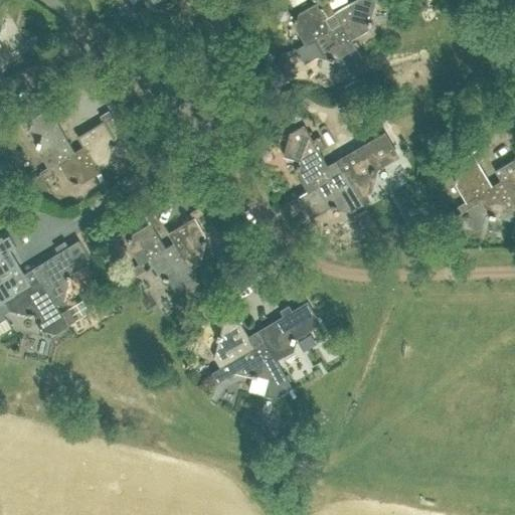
[(306,44),(332,29),(315,0),(313,0),(315,3),(298,13),(297,17),(295,16),(294,21),(296,22),(295,26),(305,44),(306,44)]
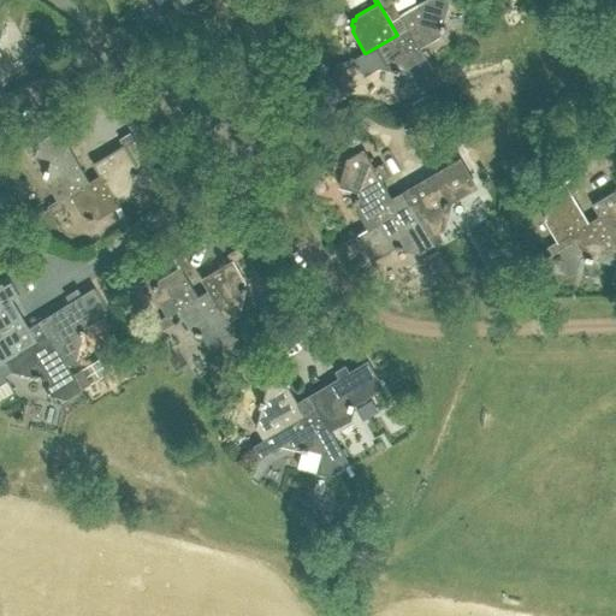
[(420,47),(439,35),(442,30),(443,30),(445,24),(443,23),(449,3),(446,0),(426,0),(401,15),(409,28),(420,47)]
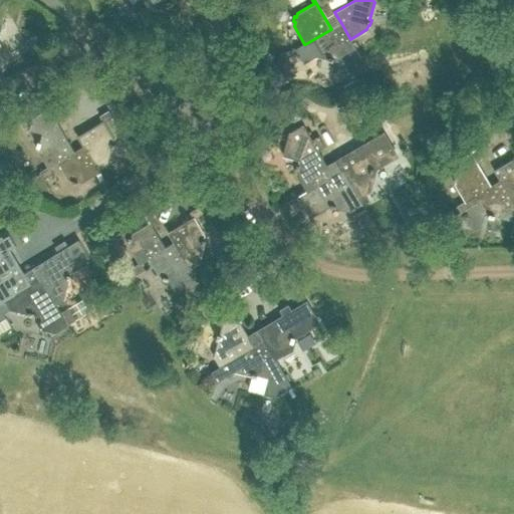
[(350,39),(341,23),(331,29),(305,44),(304,44),(295,49),(299,56),(309,50),(312,54),(334,60),(334,58),(351,62),(360,57),(350,39)]
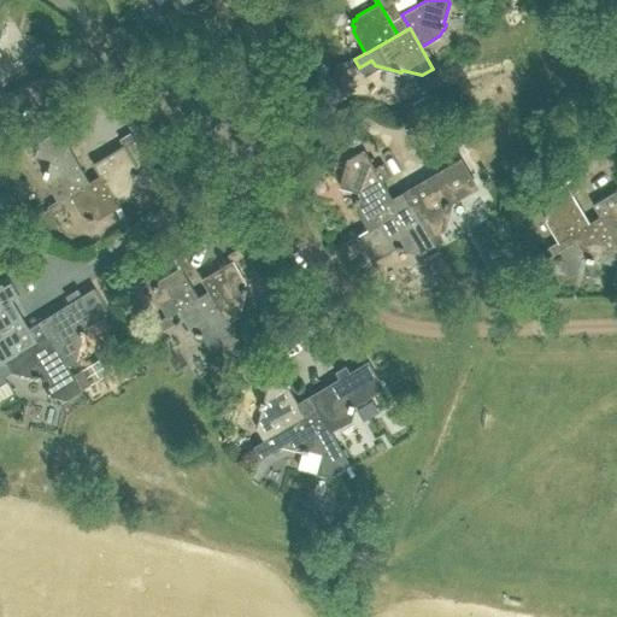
[(64,124),(39,139),(35,152),(51,157),(47,168),(45,168),(43,174),(46,174),(45,180),(56,200),(68,193),(88,182),(64,139),(70,135),(64,124)]
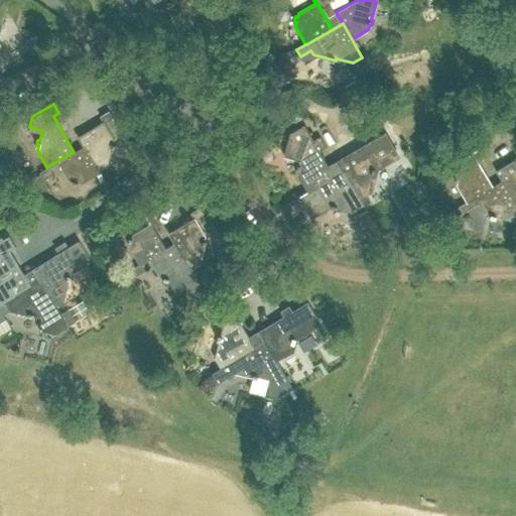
[(77,137),(83,147),(98,173),(103,181),(104,181),(99,171),(106,167),(111,149),(113,149),(115,144),(112,144),(114,140),(104,123),(112,118),(109,111),(100,116),(104,122),(77,137)]
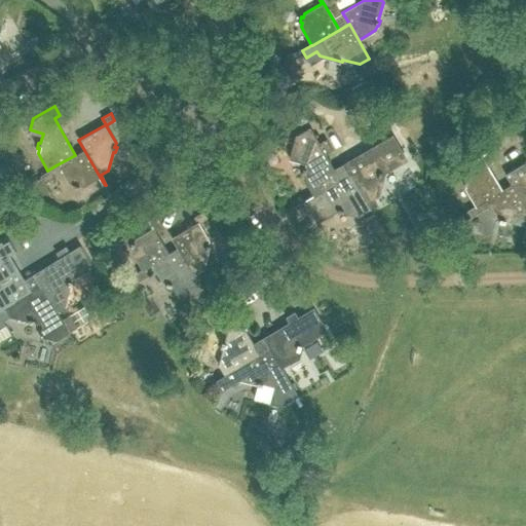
[(314,193),(314,194),(324,189),(341,179),(328,156),(327,153),(333,151),(327,140),(320,143),(311,127),(297,136),(290,159),(308,164),(307,167),(305,167),(303,173),(305,174),(305,177),(314,193)]
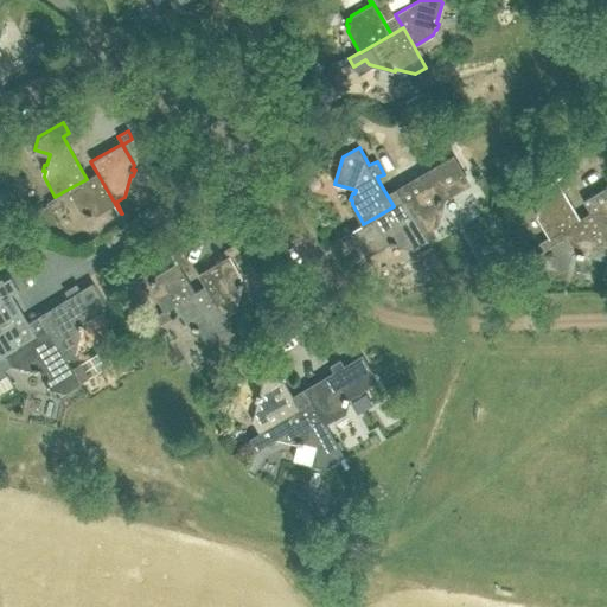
[(397,190),(404,202),(415,219),(416,219),(423,230),(429,228),(435,223),(440,204),(441,205),(442,198),(442,197),(467,183),(453,158),(397,190)]
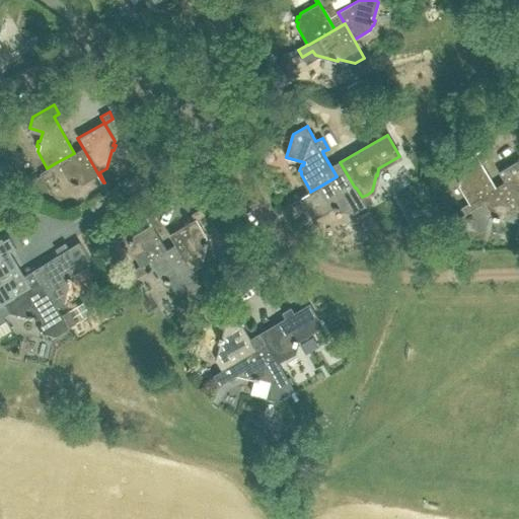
[(98,174),(83,148),(74,153),(57,162),(58,163),(67,180),(71,181),(71,183),(76,186),(76,183),(81,184),(98,174)]
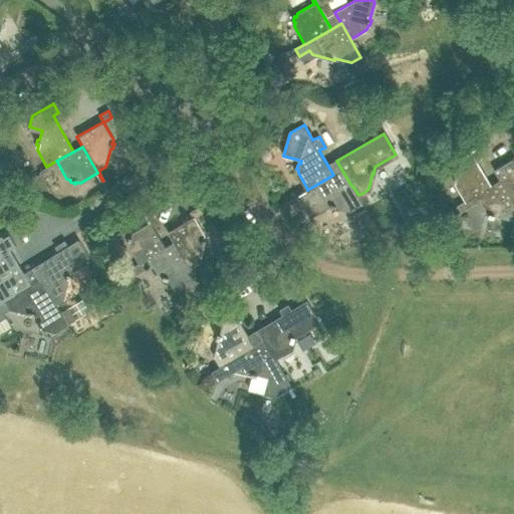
[(478,197),(494,188),(492,185),(478,160),(482,157),(477,148),(473,150),(462,156),(458,174),(455,173),(454,178),(456,178),(455,184),(464,201),(466,203),(478,197)]
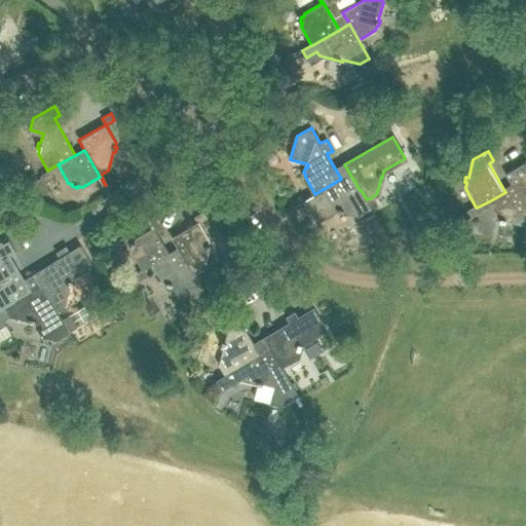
[(516,186),(525,203),(525,161),(505,174),(513,188),(516,186)]
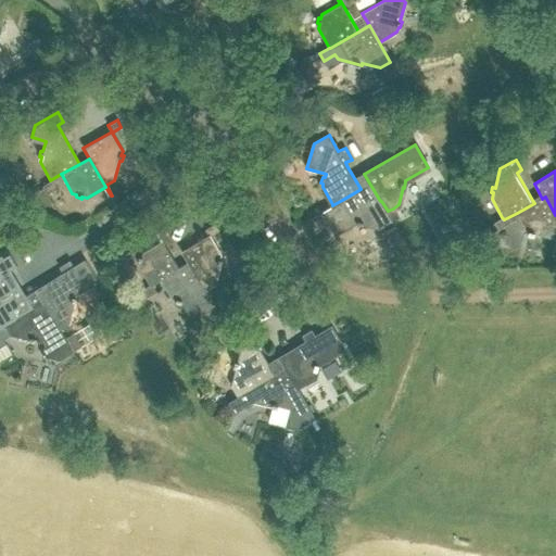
[(380,201),(370,185),(361,189),(342,200),(332,205),(332,204),(321,211),(326,219),(338,213),(333,206),(343,201),(353,218),(359,220),(359,223),(365,224),(365,220),(384,226),(392,222),(380,201)]
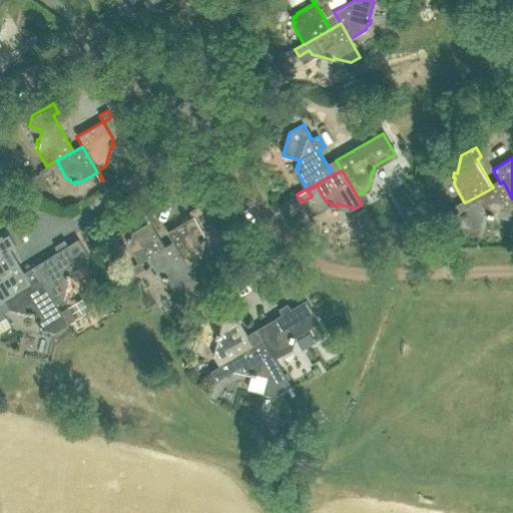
[(500,183),(493,187),(477,196),(465,202),(463,200),(456,205),(460,212),(479,201),(485,211),(491,213),(490,215),(495,216),(496,214),(511,218),(512,217),(512,198),(503,181),(500,183)]
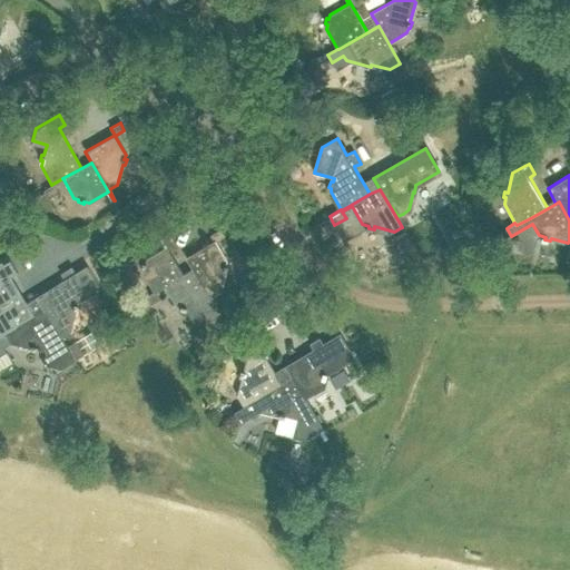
[(209,297),(212,296),(222,291),(227,272),(228,272),(231,266),(228,265),(229,261),(218,241),(226,236),(222,228),(210,235),(214,242),(187,257),(194,268),(209,297)]
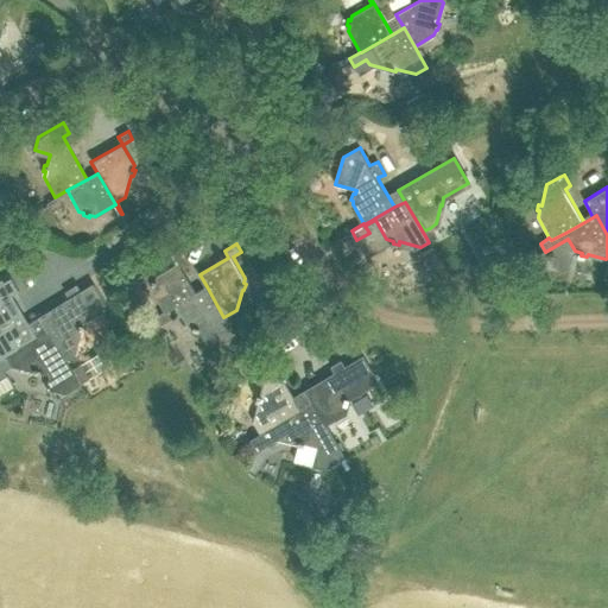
[(177,304),(196,292),(181,264),(189,259),(182,246),(171,252),(177,264),(157,274),(156,279),(153,278),(151,284),(154,285),(153,290),(165,311),(154,316),(160,325),(172,318),(169,311),(178,306),(177,304)]
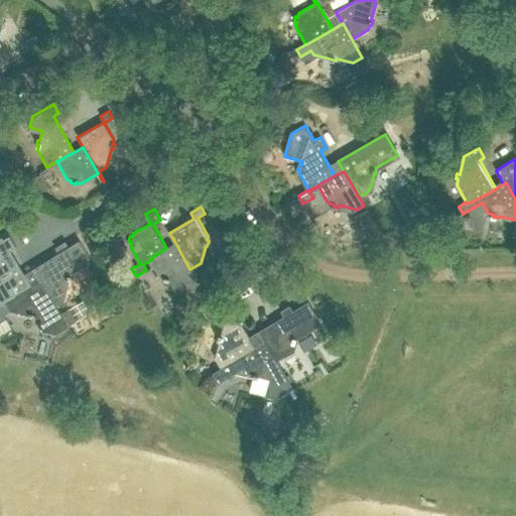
[(0,301),(30,284),(10,250),(16,247),(9,236),(4,239),(3,239),(0,240),(0,301)]
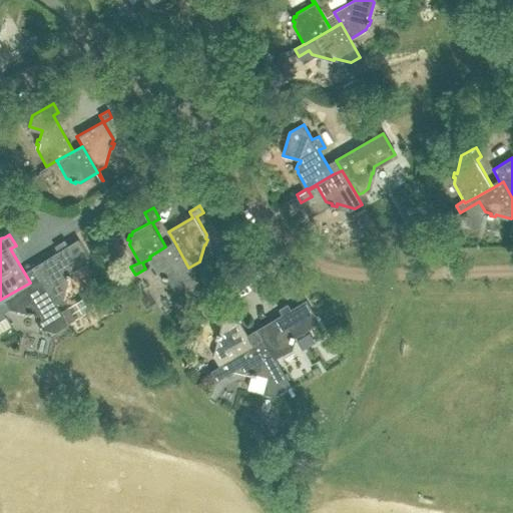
[(39,277),(55,305),(56,304),(63,300),(67,283),(72,284),(73,279),(69,278),(70,272),(86,263),(88,255),(79,239),(69,245),(65,238),(55,244),(58,251),(33,266),(39,277)]
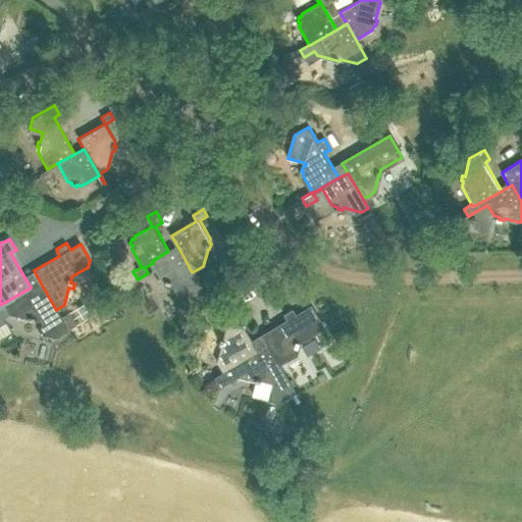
[(177,246),(168,251),(152,261),(153,263),(163,281),(165,282),(164,283),(168,284),(169,283),(172,284),(178,296),(187,299),(204,289),(194,271),(192,272),(177,246)]
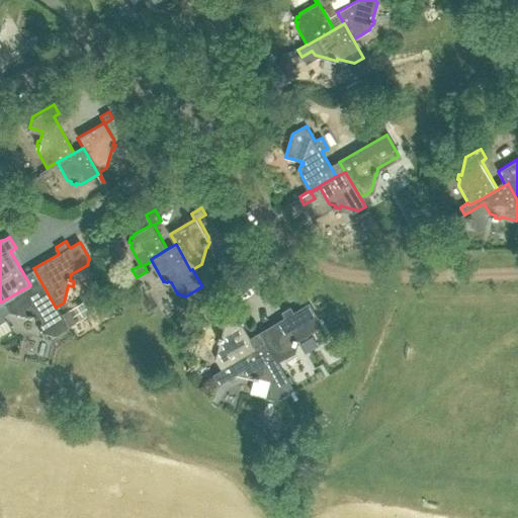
[(39,279),(30,285),(0,303),(0,323),(7,320),(5,316),(11,312),(28,316),(28,317),(36,319),(36,318),(42,319),(39,331),(57,334),(69,328),(68,327),(76,322),(71,314),(63,318),(57,307),(56,308),(39,279)]
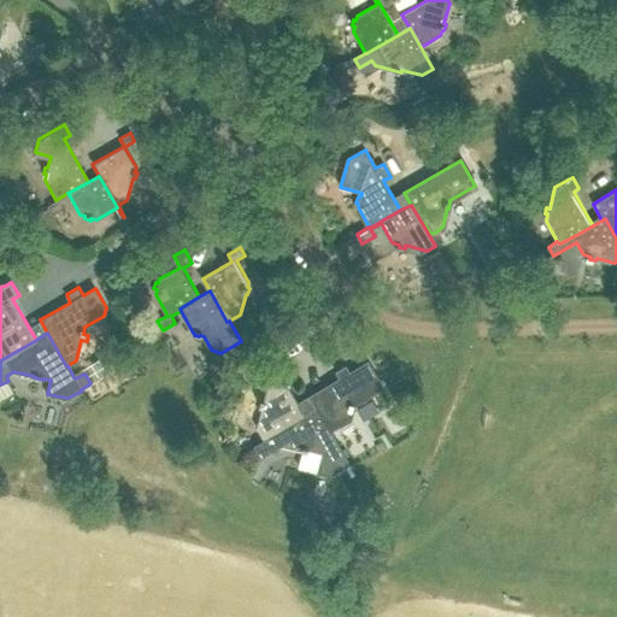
[(328,427),(348,415),(351,410),(356,411),(357,404),(352,403),(358,382),(351,371),(350,371),(346,365),(335,371),(339,378),(310,395),(316,406),(328,427)]
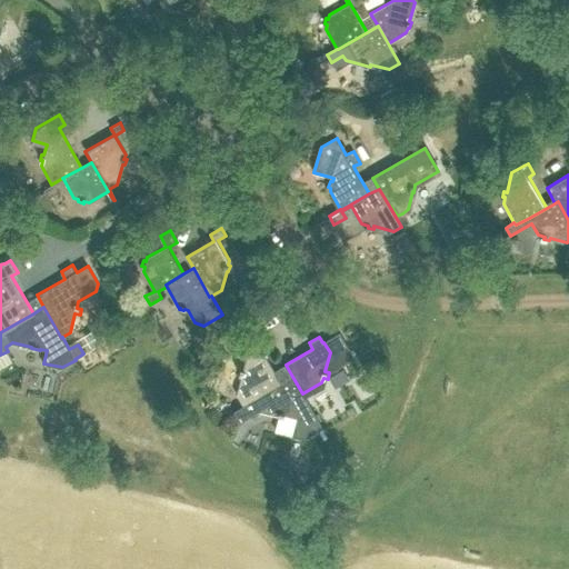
[(281,381),(275,370),(269,359),(266,355),(273,350),(268,339),(249,349),(243,369),(242,369),(240,376),(242,377),(238,395),(242,402),(281,381)]
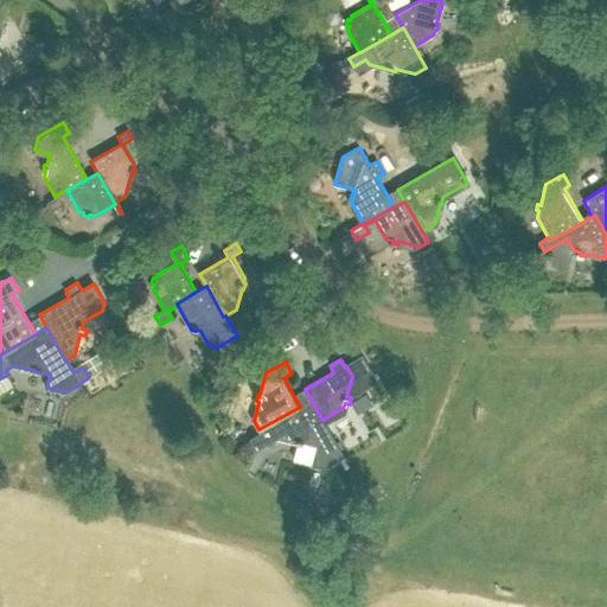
[(344,457),(338,447),(326,426),(323,420),(311,400),(300,407),(259,429),(262,435),(267,443),(276,438),(305,445),(306,442),(318,445),(312,464),(325,467),(344,457)]
